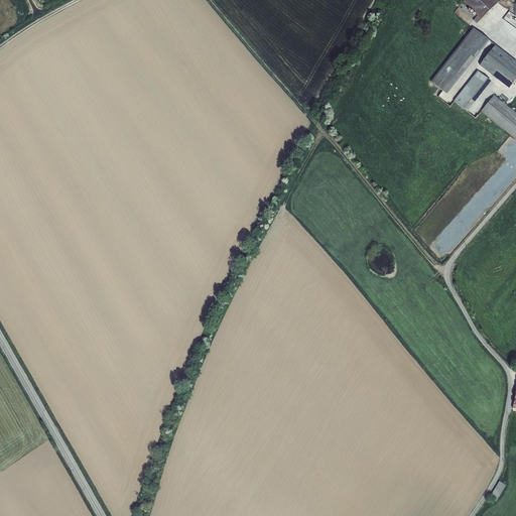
[(477,23),(498,2),(495,0),(462,0),(478,16),(474,20),(477,23)]
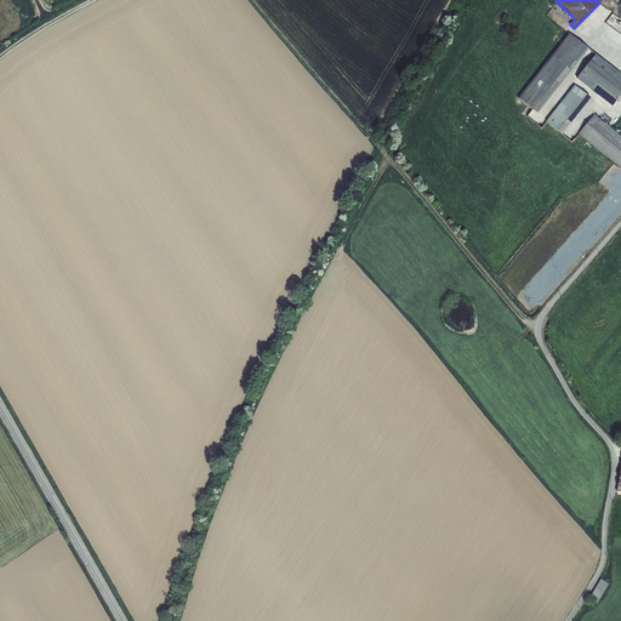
[(620,21),(611,15),(607,22),(620,32),(620,21)]
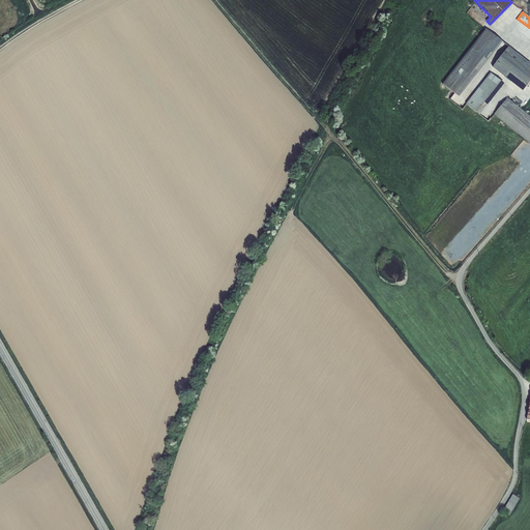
[(502,41),(486,29),(442,84),(459,97),(502,41)]
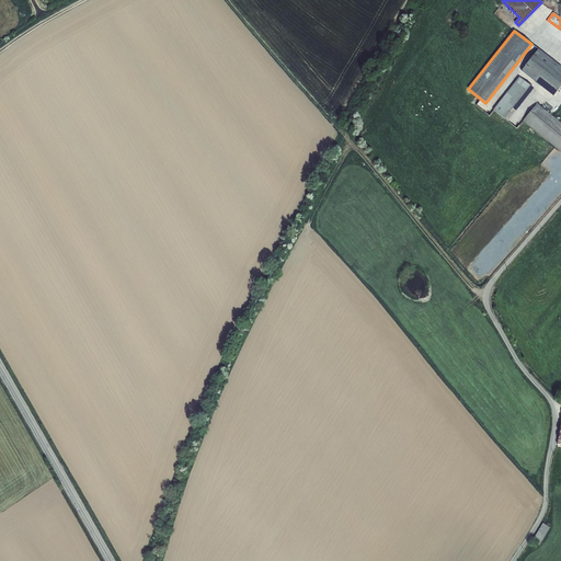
[(529,76),(546,55),(538,49),(521,71),(529,76)]
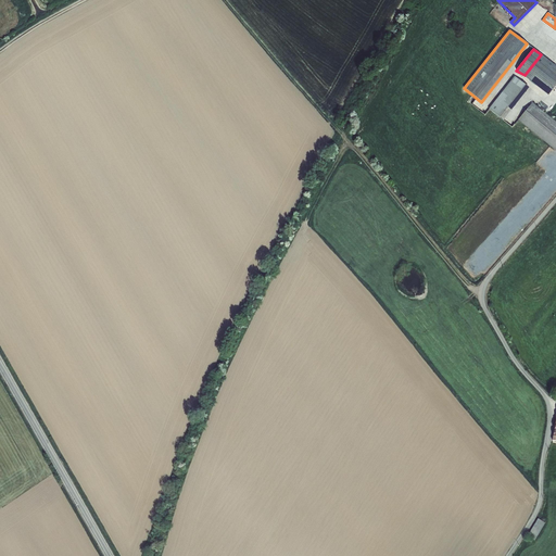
[(525,75),(547,92),(555,80),(555,65),(541,54),(525,75)]
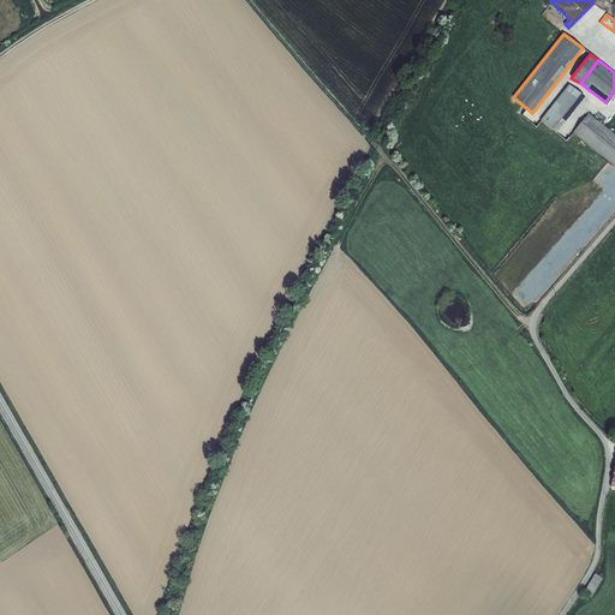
[(569,84),(541,120),(557,133),(585,97),(569,84)]
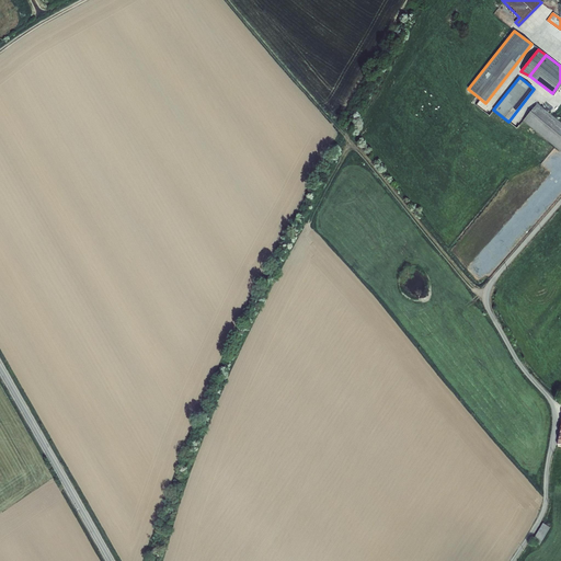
[(560,122),(537,103),(523,121),(560,151),(560,122)]
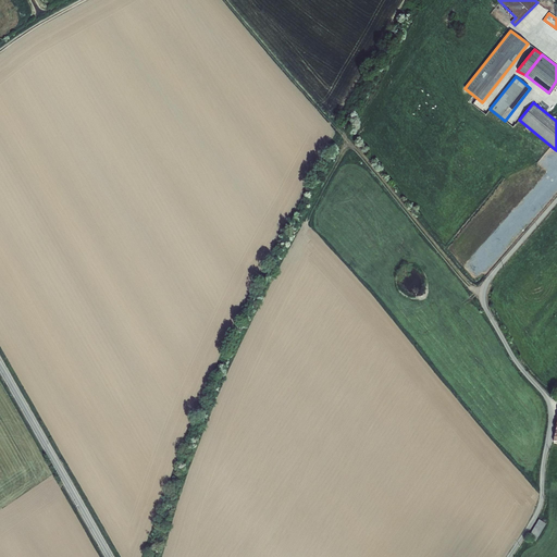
[(529,536),(535,541),(546,524),(539,520),(529,536)]
